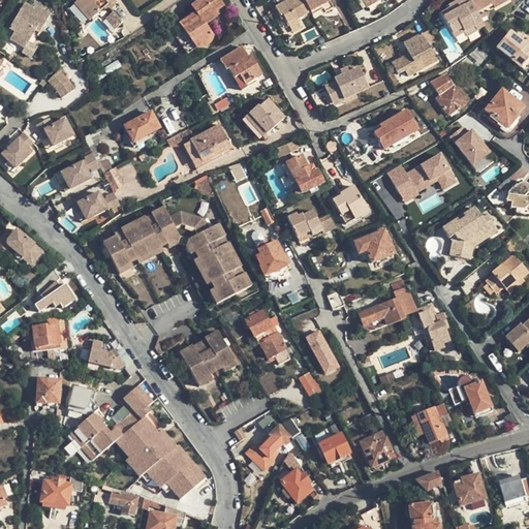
[(86,8),(93,17),(99,11),(98,10),(102,7),(105,9),(115,0),(114,0),(76,0),(73,3),(82,12),(86,8)]
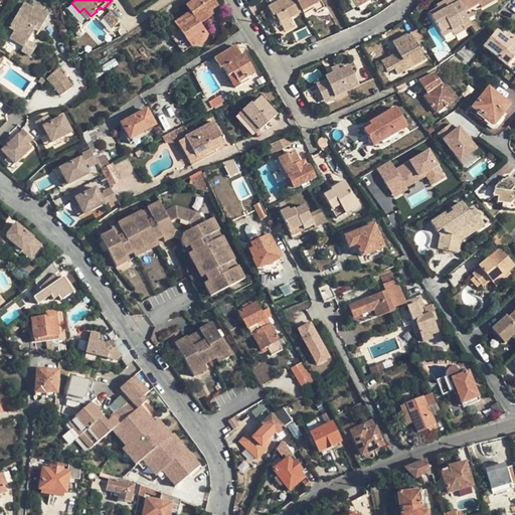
[(190,11),(174,22),(190,46),(191,45),(195,45),(199,43),(202,41),(204,39),(205,36),(206,35),(198,24),(210,16),(207,12),(210,10),(217,6),(212,0),(193,0),(186,5),(190,11)]
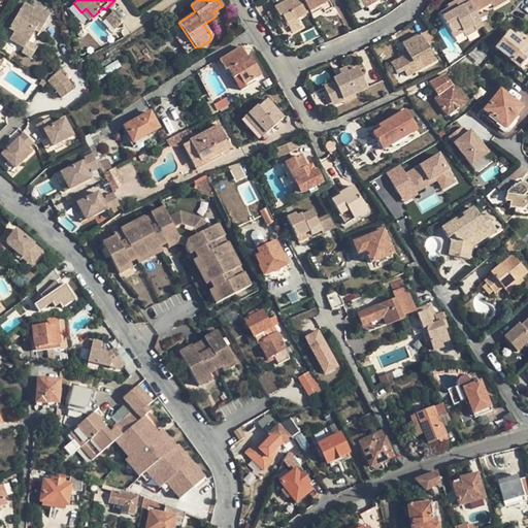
[(296,20),(309,12),(302,0),(287,0),(274,7),(278,14),(283,13),(285,19),(290,27),(298,23),(296,20)]
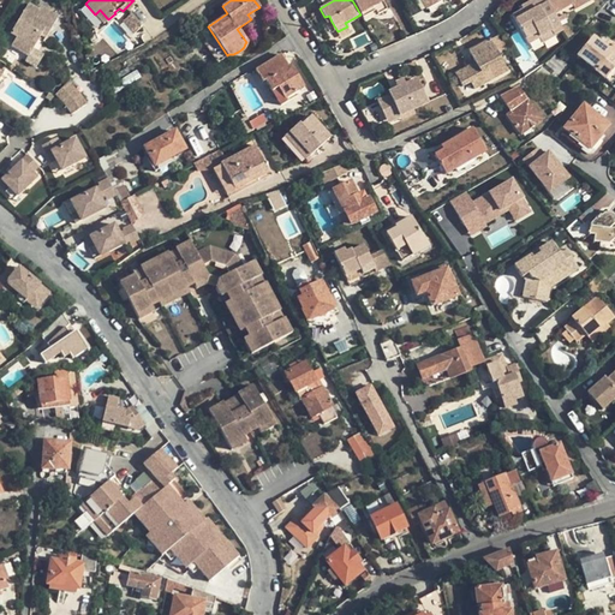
[(382,0),(352,0),(360,15),(374,7),(376,12),(378,15),(388,10),(382,0)]
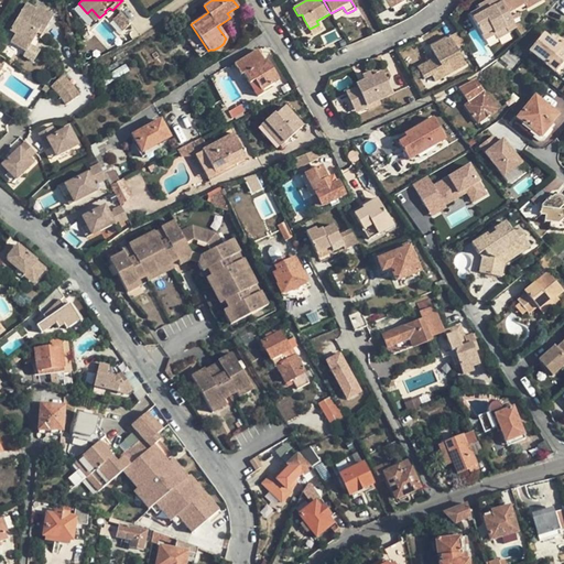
[(409,0),(402,0),(396,3),(393,0),(386,0),(392,12),(408,3),(407,1),(409,0)]
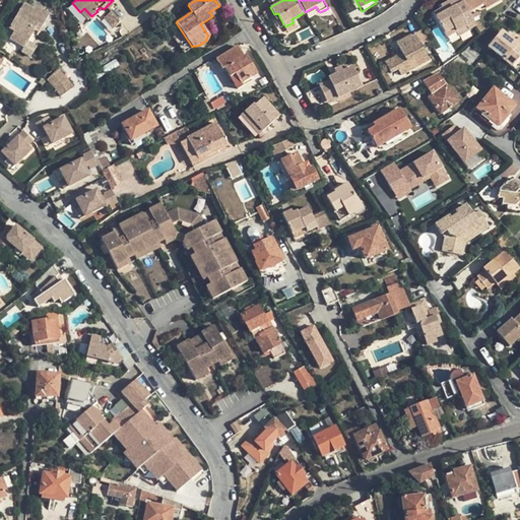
[(444,37),(454,31),(464,25),(466,29),(474,25),(467,12),(460,0),(450,0),(451,2),(447,4),(445,1),(439,4),(441,8),(431,13),(444,37)]
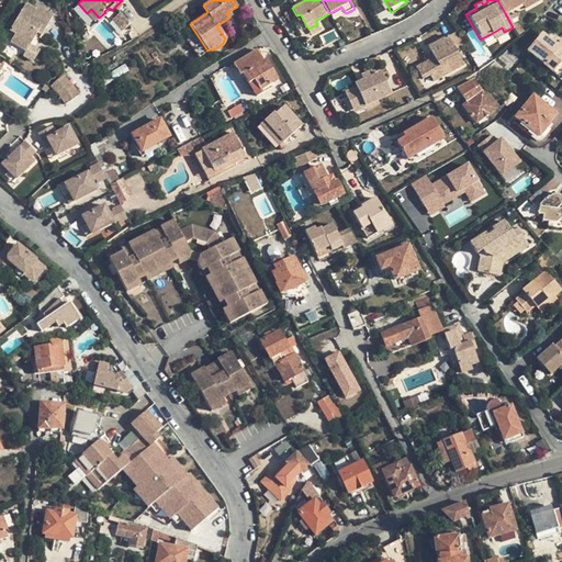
[(497,0),(505,13),(521,3),(520,1),(521,0),(497,0)]
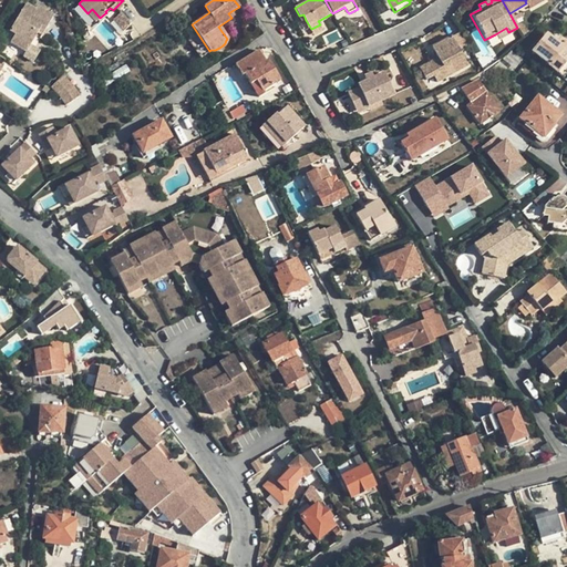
[(14,33),(10,42),(26,51),(22,55),(33,62),(40,51),(31,45),(38,33),(41,35),(53,16),(37,6),(34,9),(26,4),(9,30),(14,33)]
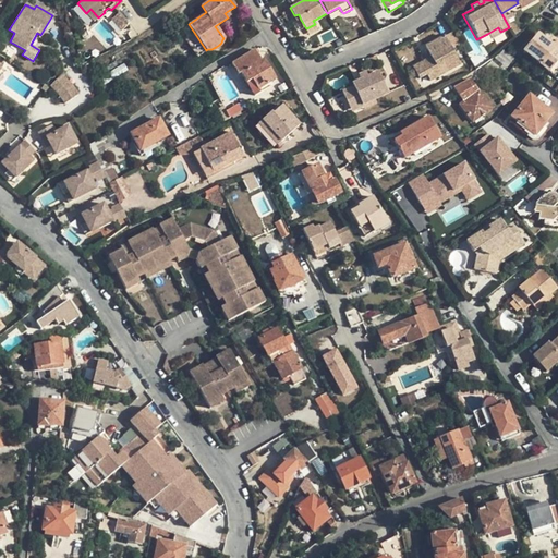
[(329,16),(341,11),(339,7),(327,13),(329,16)]
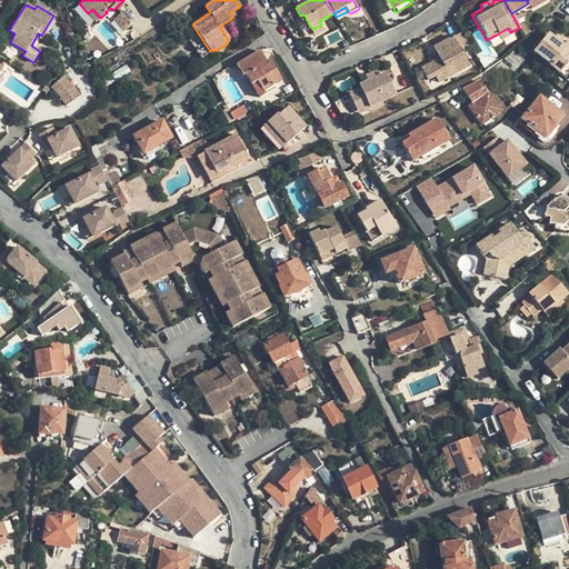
[(96,22),(100,18),(92,9),(88,13),(96,22)]
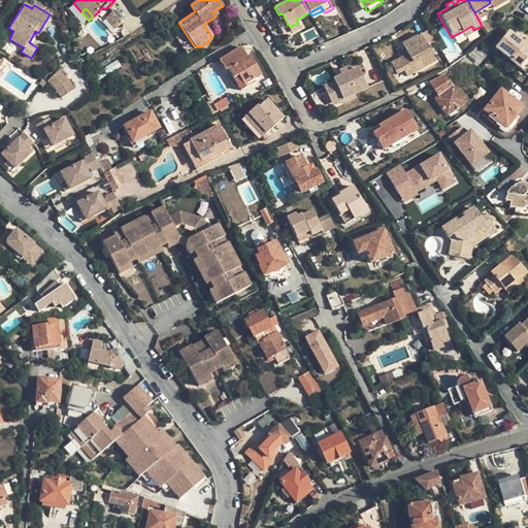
[(107,10),(102,14),(114,29),(122,24),(111,12),(110,12),(107,10)]
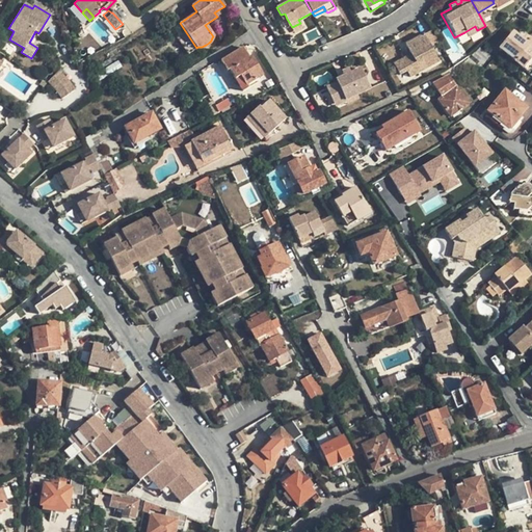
[(180,23),(169,30),(174,38),(171,41),(178,50),(181,49),(185,56),(196,48),(180,23)]
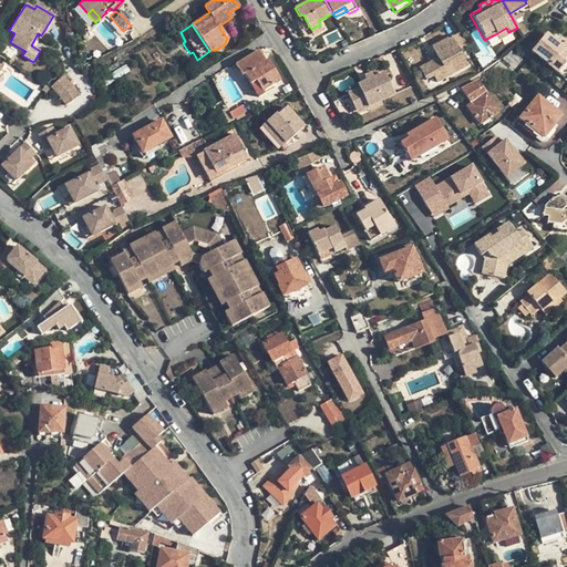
[(311,29),(313,34),(322,30),(320,24),(311,29)]
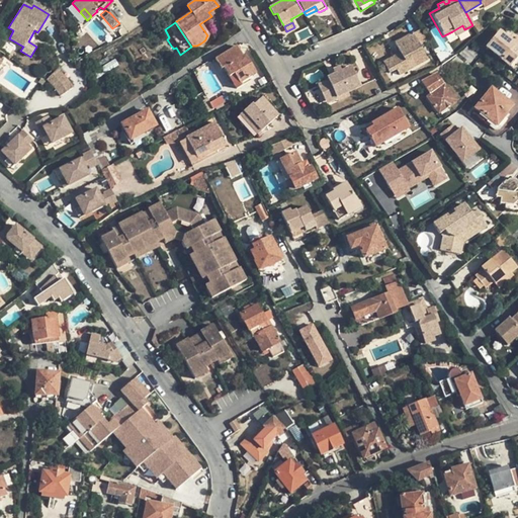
[(229,35),(223,24),(211,31),(219,41),(229,35)]
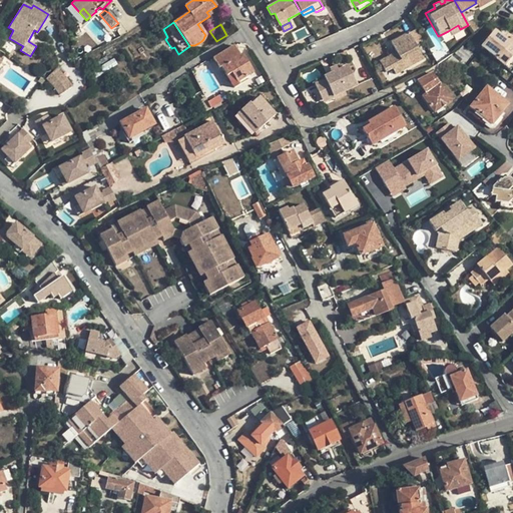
[(461,30),(460,29),(458,25),(448,31),(451,36),(461,30)]
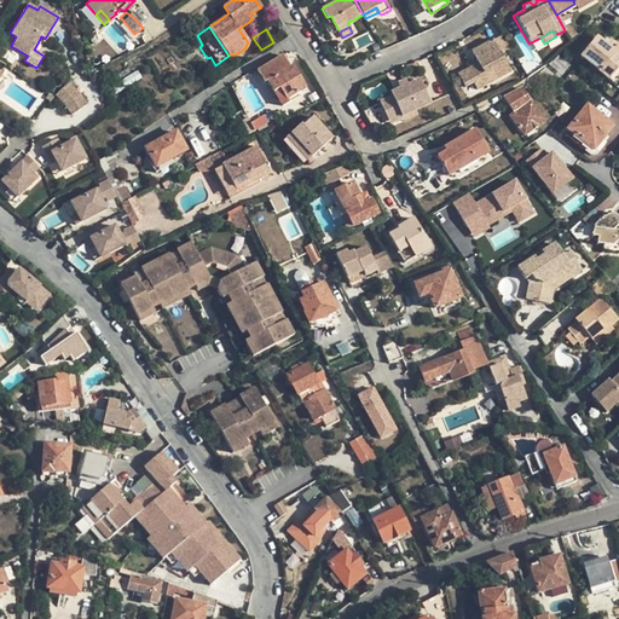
[(502,36),(492,41),(501,57),(510,51),(502,36)]
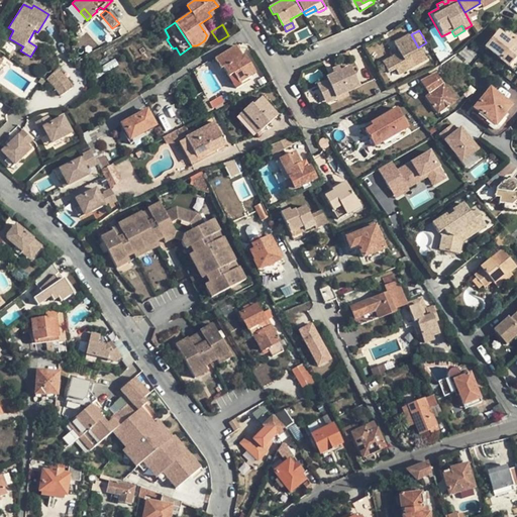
[(510,42),(506,38),(497,32),(485,46),(513,71),(516,66),(516,41),(513,37),(510,42)]
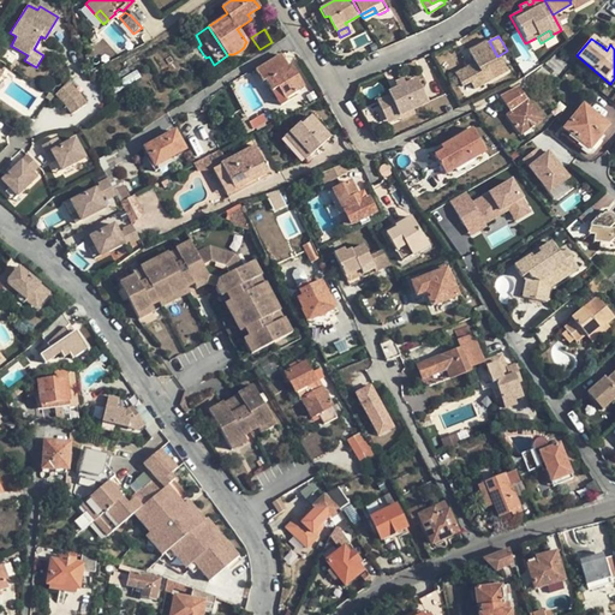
[(505,72),(497,57),(489,41),(467,52),(473,64),(453,75),(460,87),(466,84),(470,90),(505,72)]
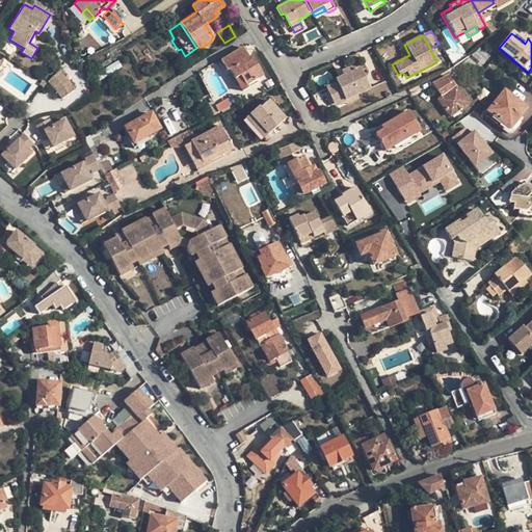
[(227,71),(229,69),(248,57),(242,48),(220,60),(227,71)]
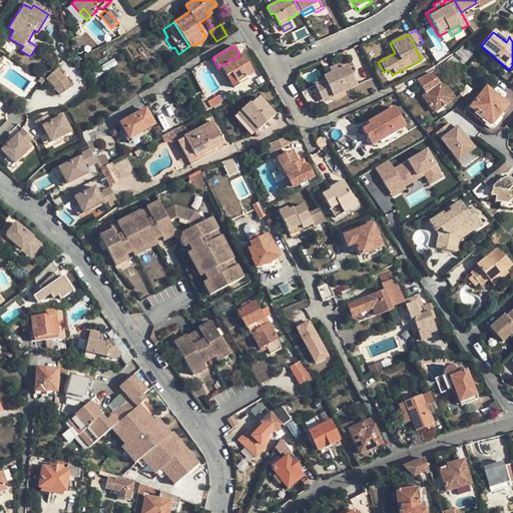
[(115,54),(86,73),(93,84),(122,65),(115,54)]
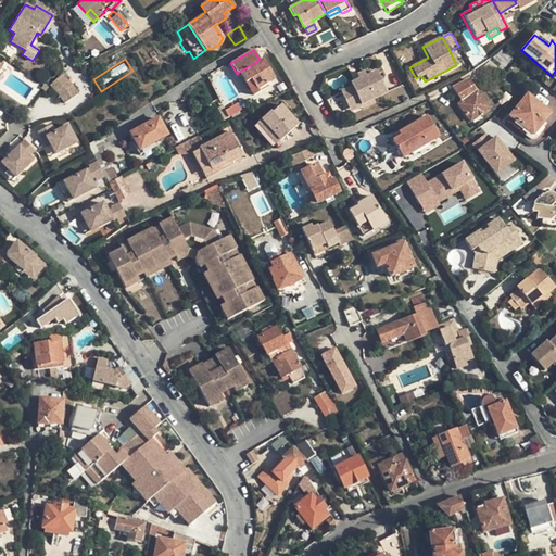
[(263,59),(260,60),(239,72),(253,96),(257,92),(256,89),(275,78),(263,59)]
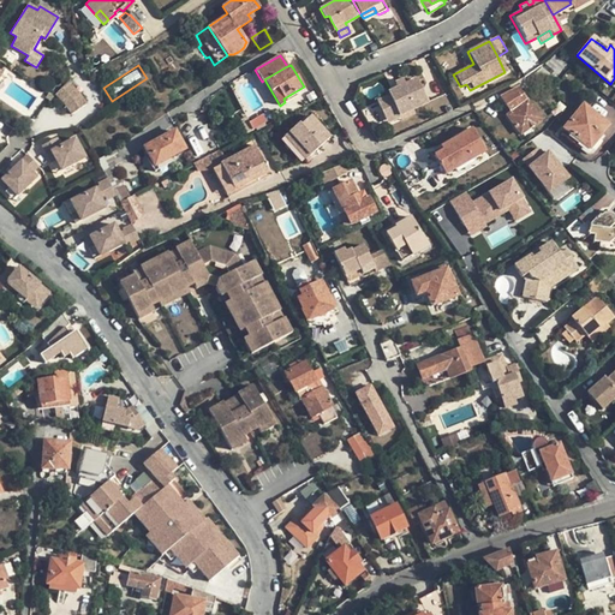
[(396,114),(398,115),(412,109),(425,103),(424,101),(421,93),(416,81),(404,85),(401,82),(395,85),(396,89),(387,93),(388,96),(376,102),(384,119),(396,114)]
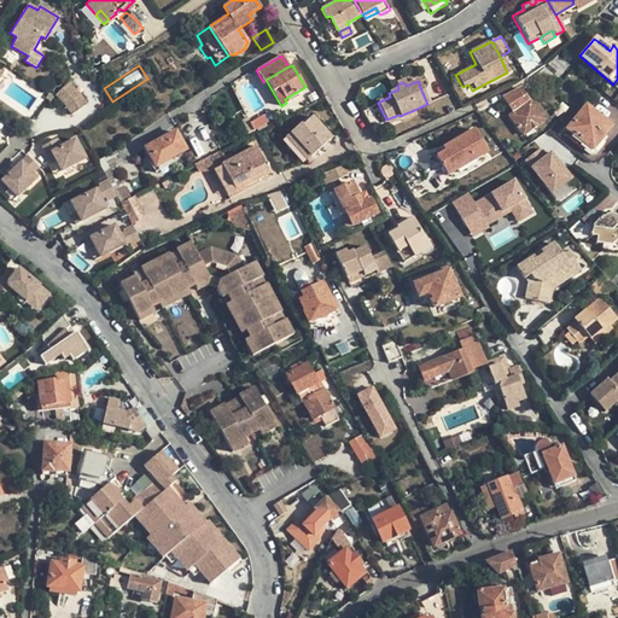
[(56,95),(58,98),(75,91),(69,82),(56,95)]
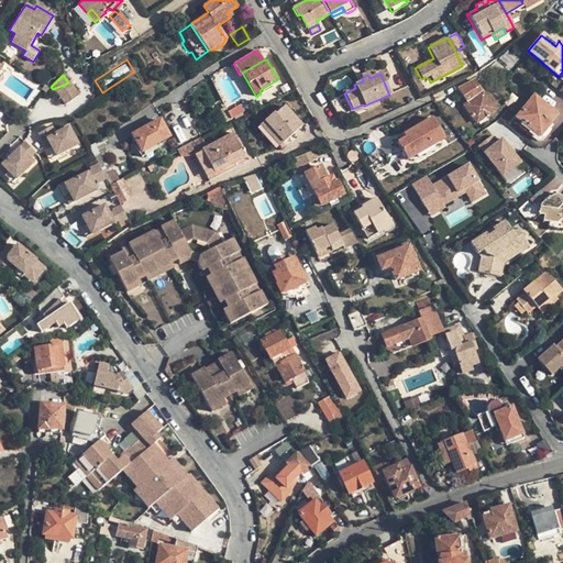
[(473,80),(457,89),(467,102),(463,106),(475,122),(494,109),(473,80)]
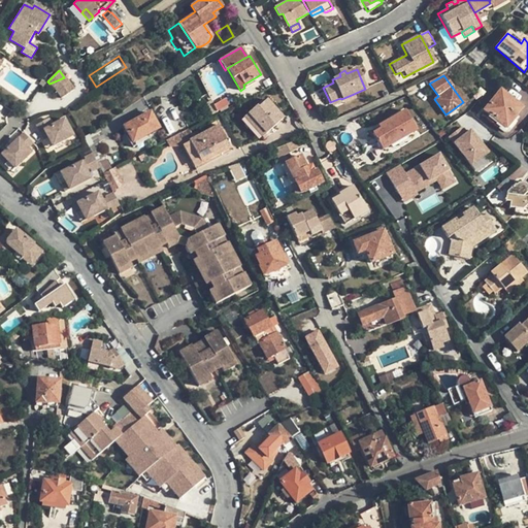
[(67,81),(64,77),(50,84),(57,89),(67,81)]
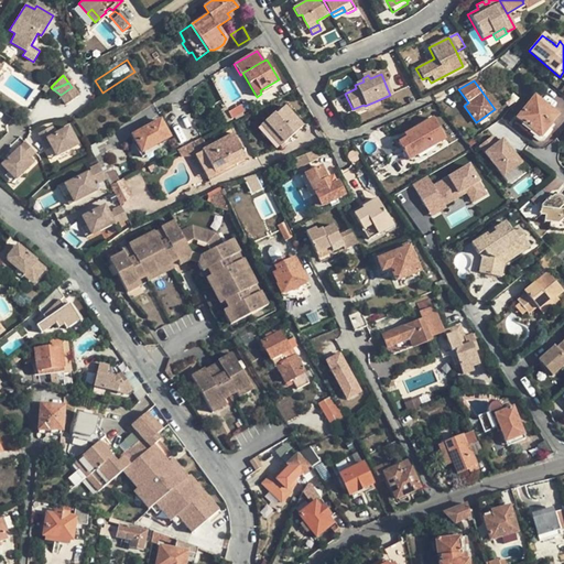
[(74,91),(72,87),(61,95),(63,98),(74,91)]
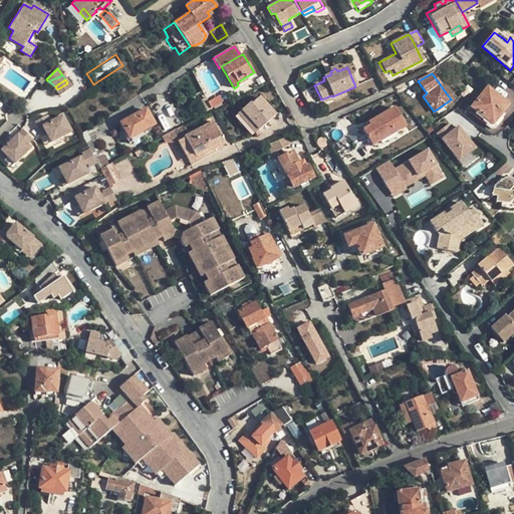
[(67,83),(57,89),(60,94),(70,88),(67,83)]
